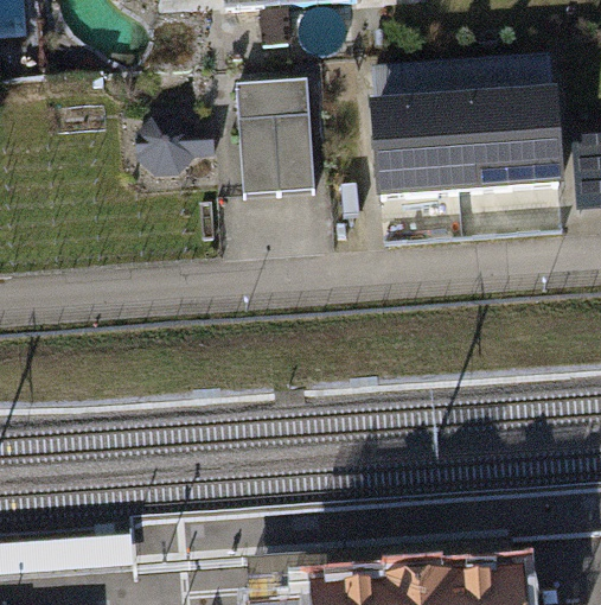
[(224,0),(225,14),(292,11),(289,0),(224,0)]
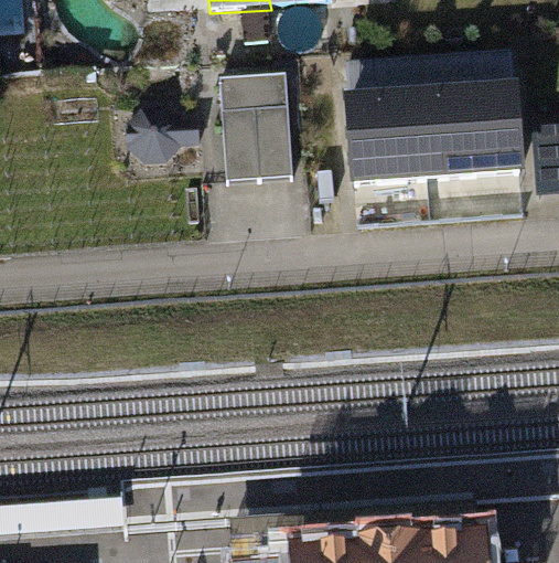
[(270,0),(271,10),(332,7),(331,0),(270,0)]
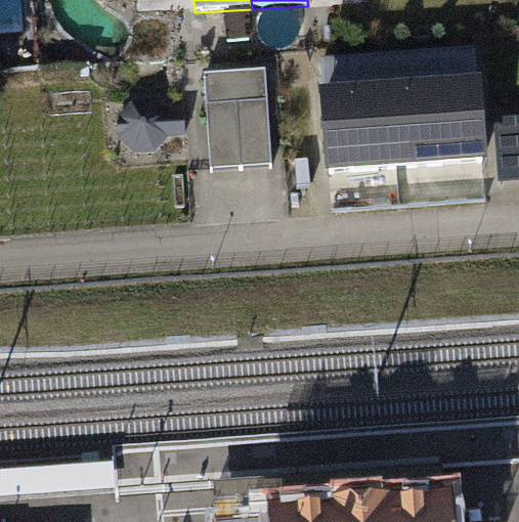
[(476,55),(322,67),(332,183),(484,172),(476,55)]
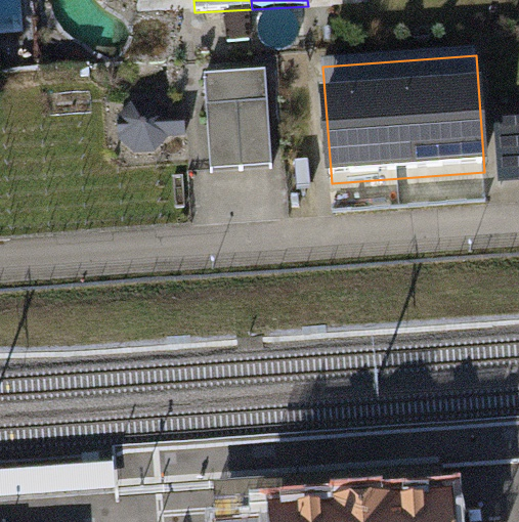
[(266,75),(204,79),(209,172),(271,169),(266,75)]
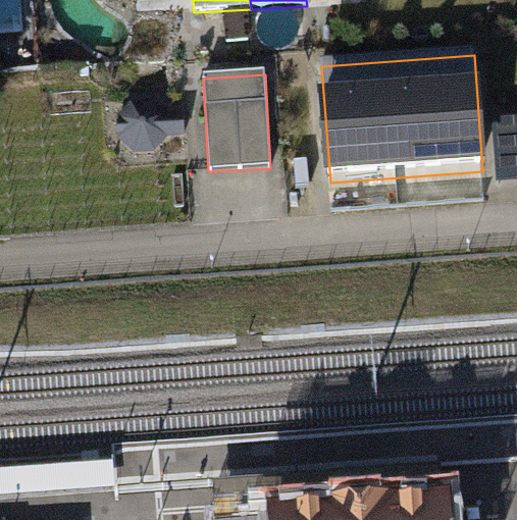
[(184,139),(182,116),(165,118),(152,105),(133,106),(117,118),(118,141),(134,154),(155,153),(168,140),(184,139)]
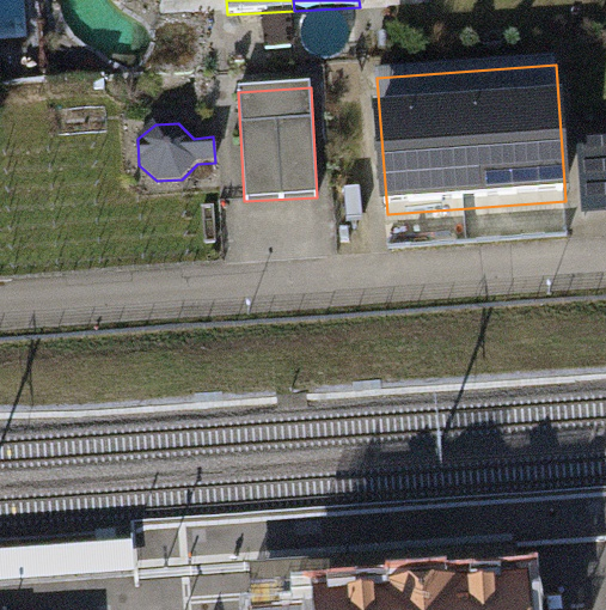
[(605,214),(605,135),(573,139),(577,217),(605,214)]
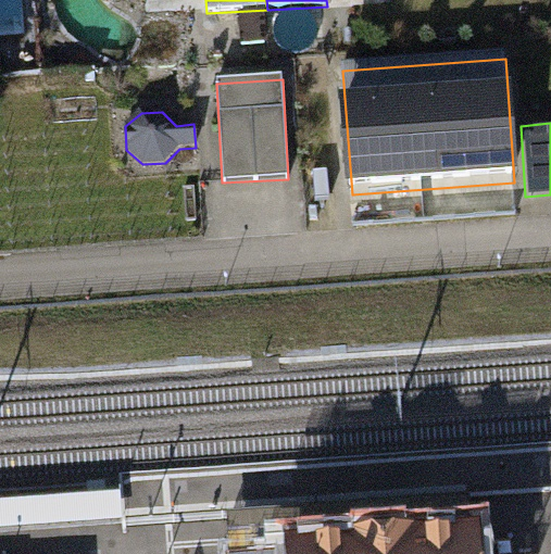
[(113,488),(0,495),(0,526),(115,518),(113,488)]
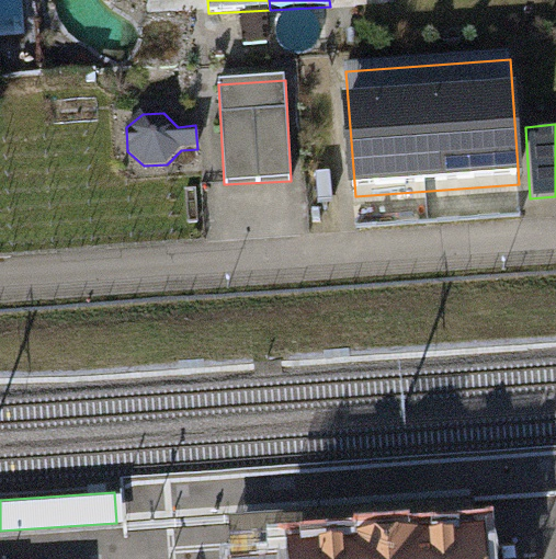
[(227,526),(229,558),(371,558),(370,544),(431,539),(432,556),(478,552),(475,508),(227,526)]
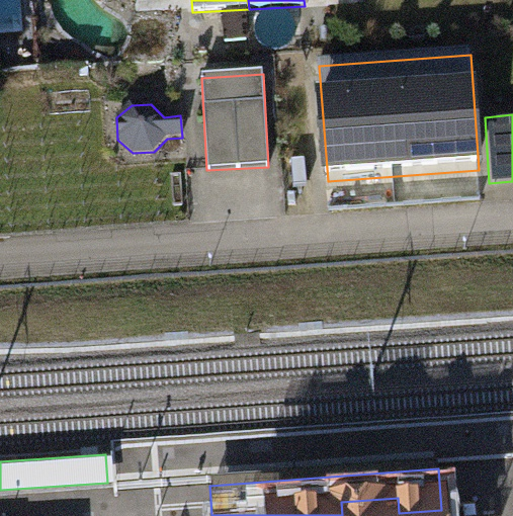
[(441,515),(441,510),(399,513),(398,498),(341,502),(342,515),(441,515)]
